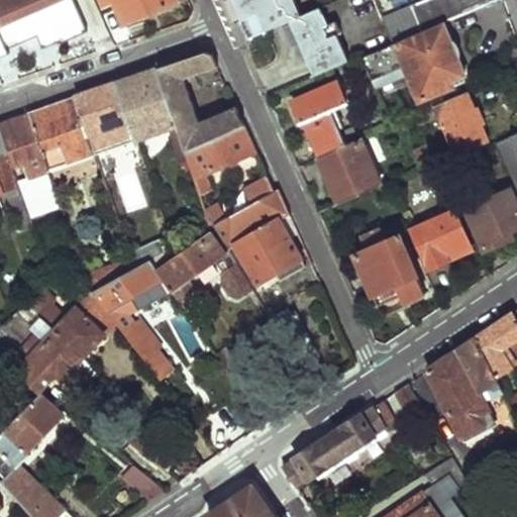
[(80,19),(70,0),(0,0),(0,57),(6,55),(5,53),(25,42),(16,23),(46,11),(56,30),(80,19)]
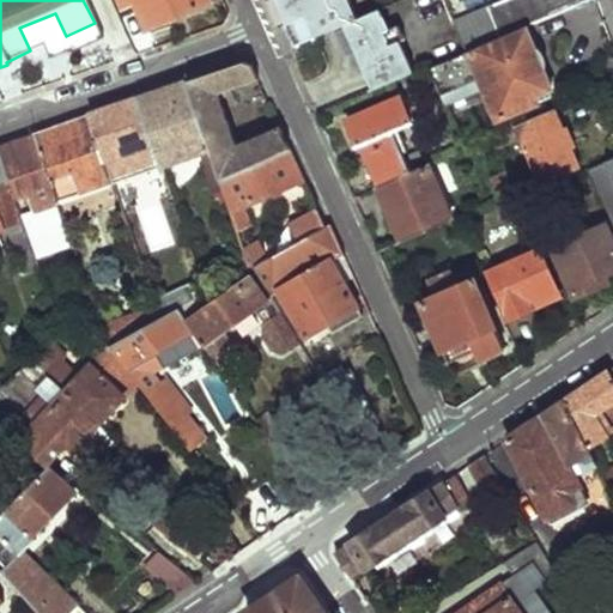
[(211,2),(208,0),(137,0),(138,1),(150,30),(211,2)]
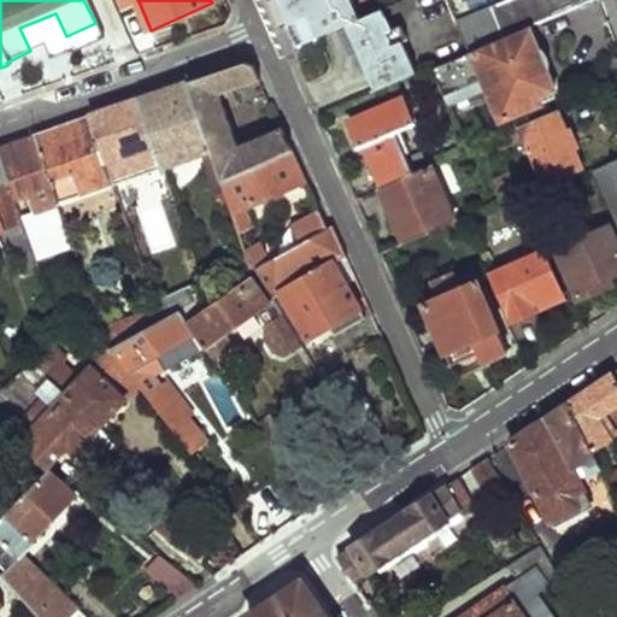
[(271,0),(283,28),(293,25),(301,48),(351,27),(376,92),(421,74),(407,43),(401,46),(397,33),(387,12),(365,21),(358,0),(271,0)]
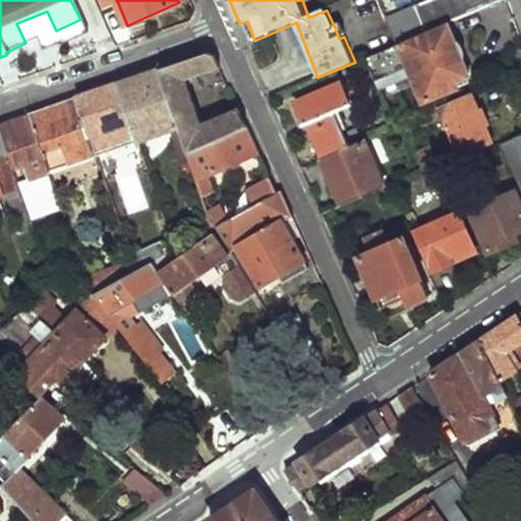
[(500,0),(432,0),(391,18),(401,43),(500,0)]
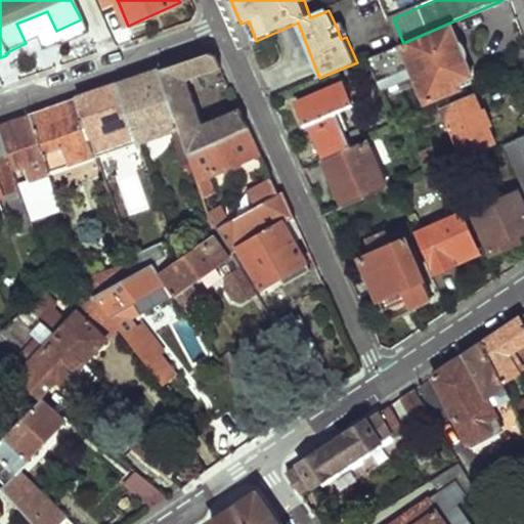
[(349,36),(344,25),(337,28),(341,39),(346,37),(349,36)]
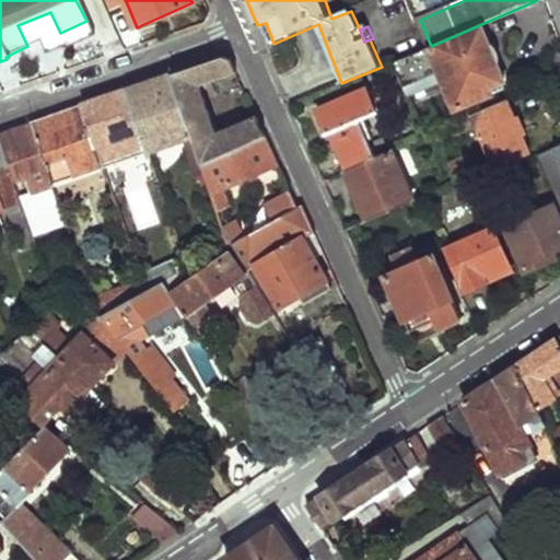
[(506,89),(480,28),(433,50),(431,46),(393,61),(404,88),(440,71),(457,109),(506,89)]
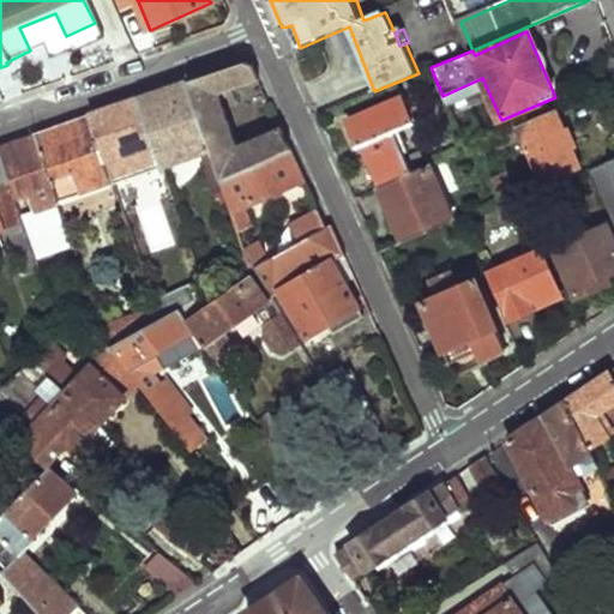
[(235,143),(220,94),(259,78),(254,66),(245,62),(188,83),(221,184),(290,150),(280,126),(235,143)]
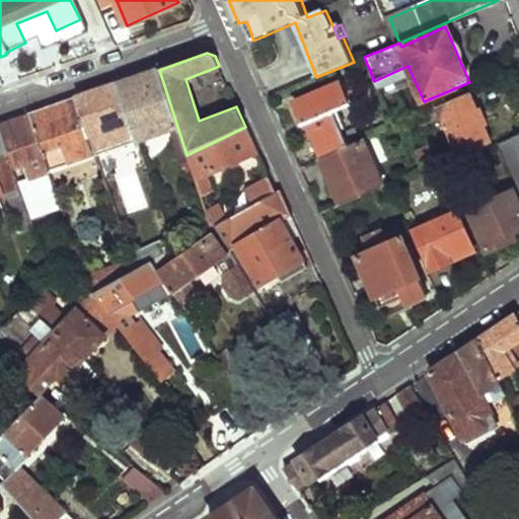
[(187,155),(159,70),(119,84),(138,141),(168,132),(178,164),(189,161),(187,155)]
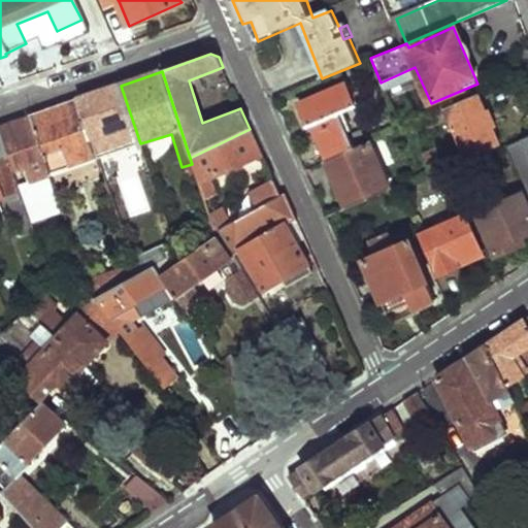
[(140,143),(121,86),(79,99),(99,158),(116,206),(127,201),(111,154),(140,143)]
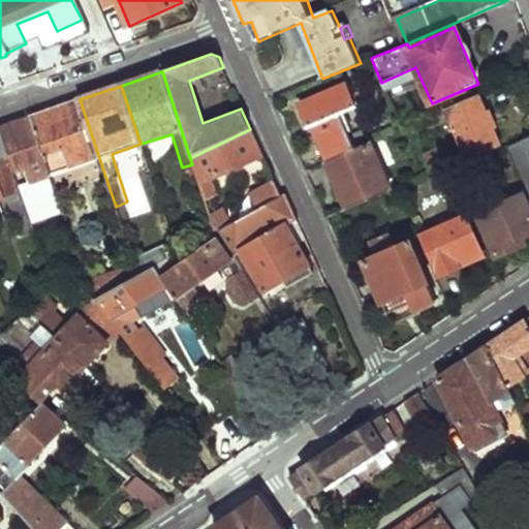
[(356,109),(347,86),(303,104),(313,127),(317,125),(332,158),(356,148),(341,115),(356,109)]
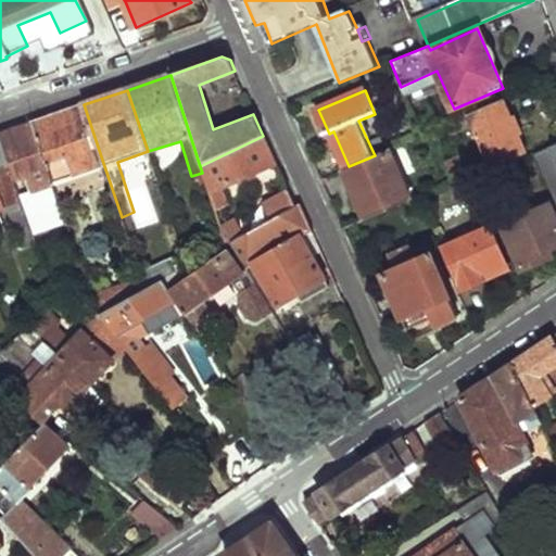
[(528,153),(505,101),(471,116),(470,113),(445,124),(451,137),(478,126),(495,166),(528,153)]
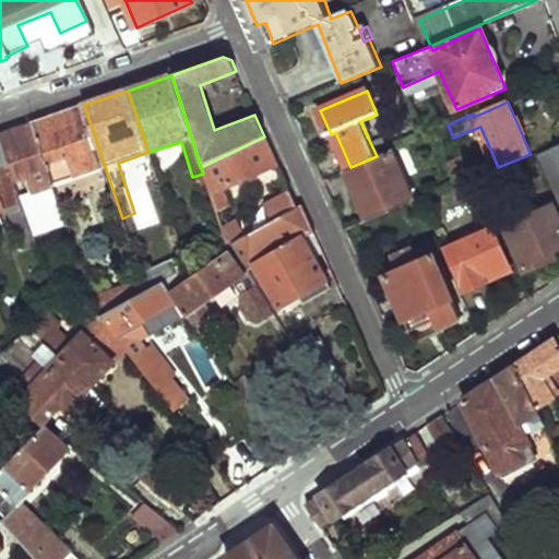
[(105,167),(84,105),(31,123),(51,185),(105,167)]
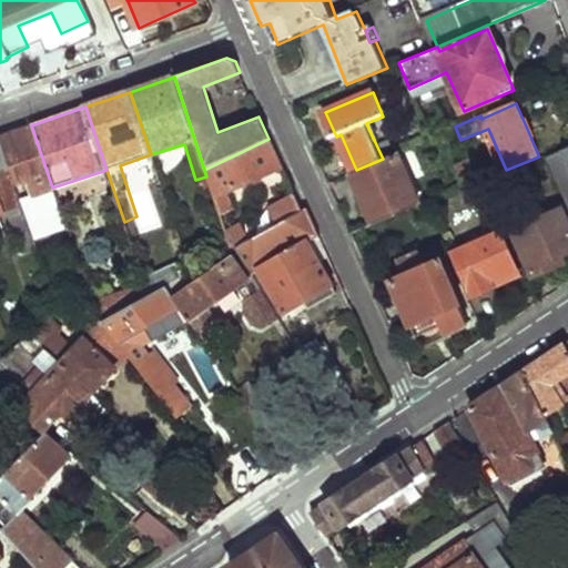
[(52,188),(31,125),(0,135),(0,171),(7,169),(17,194),(42,185),(60,237),(69,234),(52,188)]
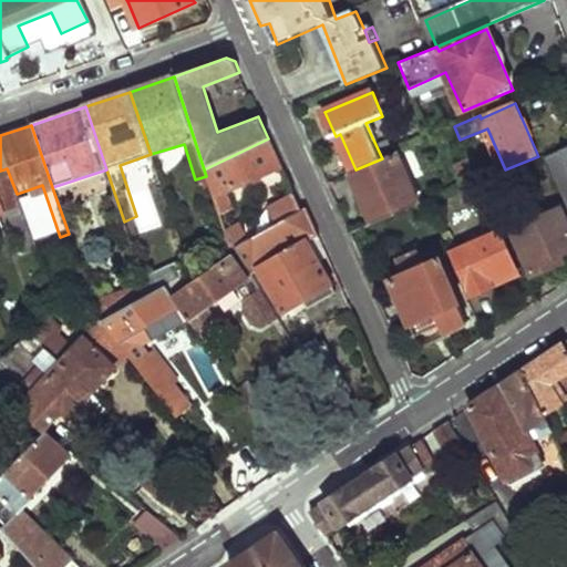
[(280,166),(268,138),(204,169),(206,176),(219,215),(229,209),(223,194),(280,166)]
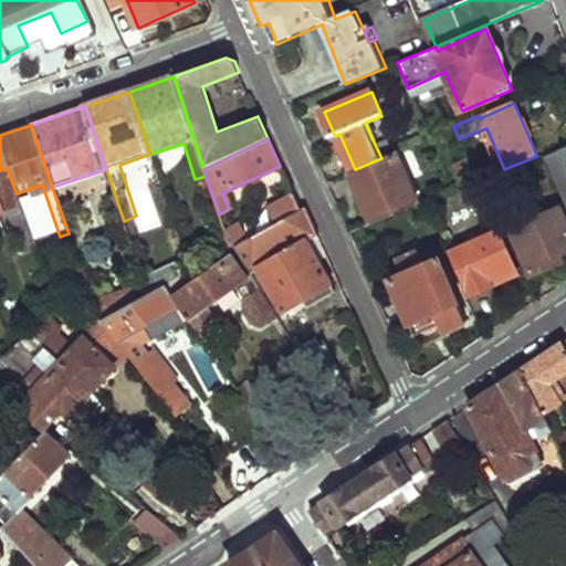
[(419,203),(396,152),(381,158),(355,169),(349,171),(373,222),(419,203)]
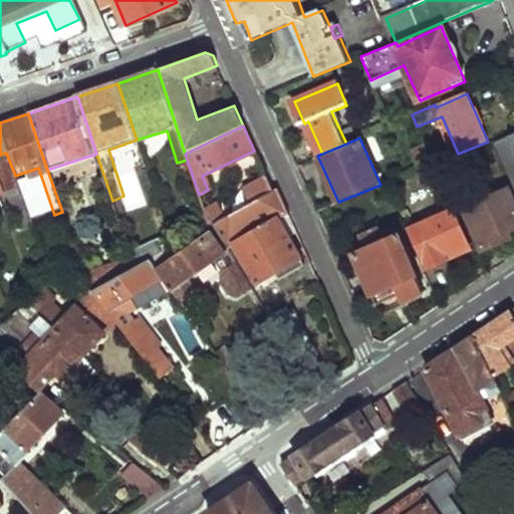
[(441,159),(436,146),(427,149),(433,163),(441,159)]
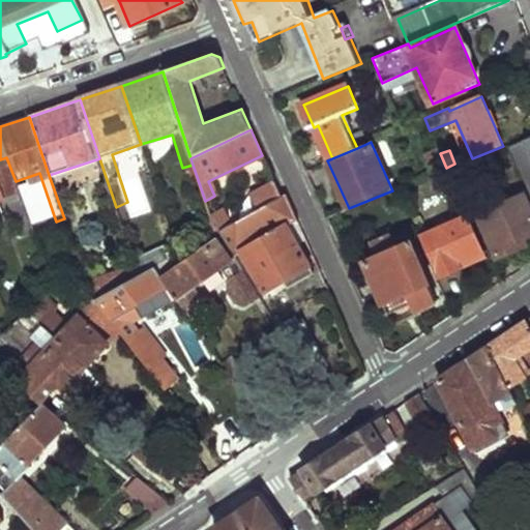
[(0,212),(4,211),(0,199),(0,198),(9,195),(21,223),(31,218),(16,181),(6,157),(0,159),(0,212)]
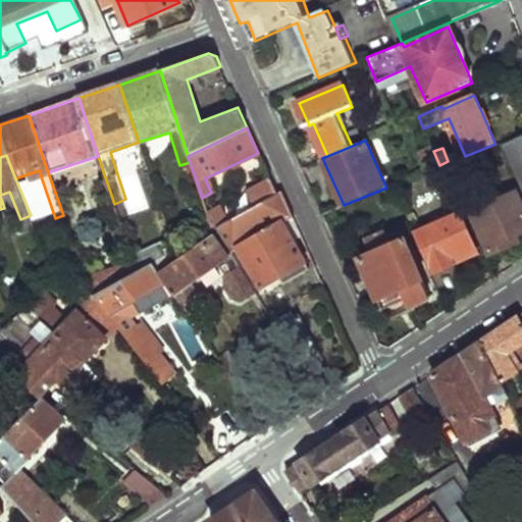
[(276,195),(269,179),(207,214),(212,230),(215,228),(276,195)]
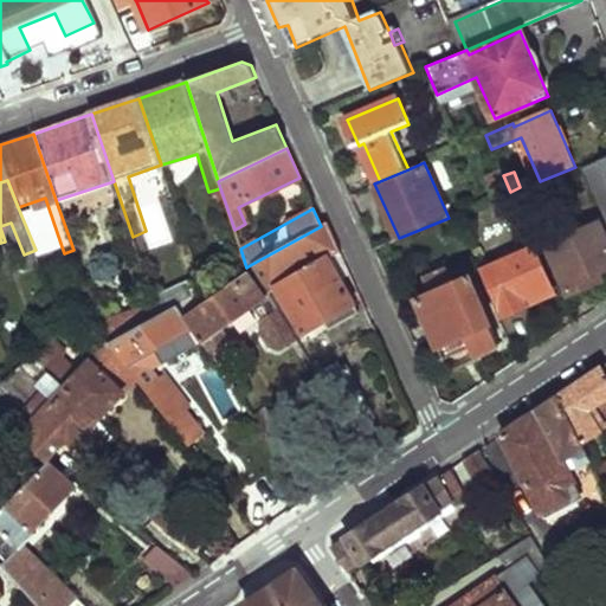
[(341,251),(328,223),(321,226),(250,265),(268,292),(276,288),(304,333),(356,303),(329,258),(341,251)]
